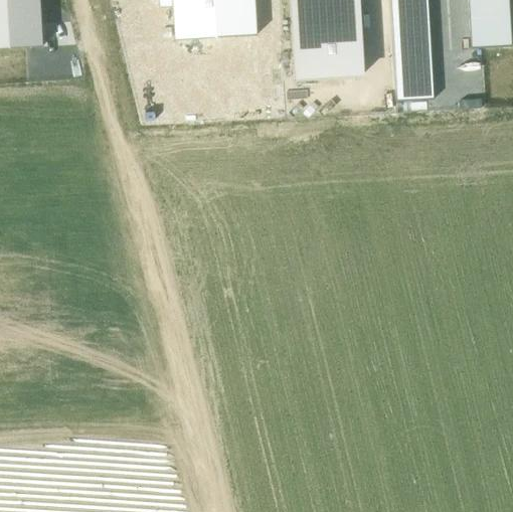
[(0,0),(0,47),(43,44),(40,0),(0,0)]
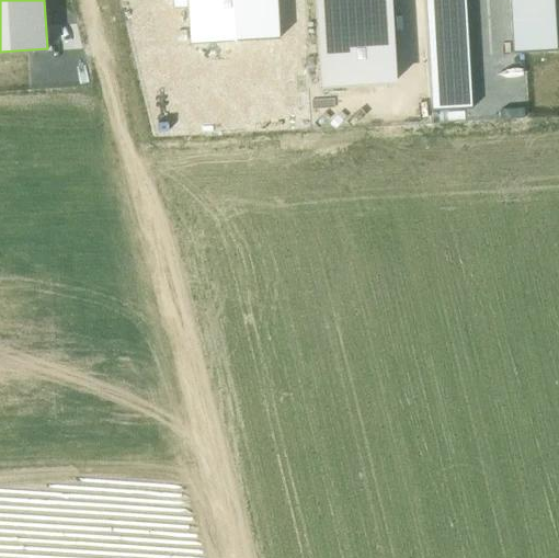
[(189,0),(190,4),(192,42),(281,36),(277,0),(189,0)]
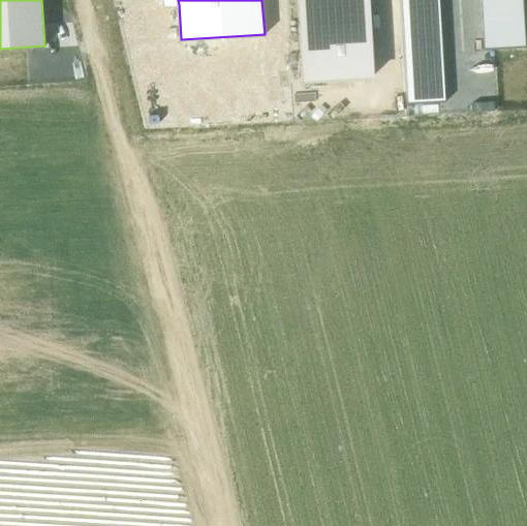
[(299,0),(305,82),(371,78),(365,0),(299,0)]
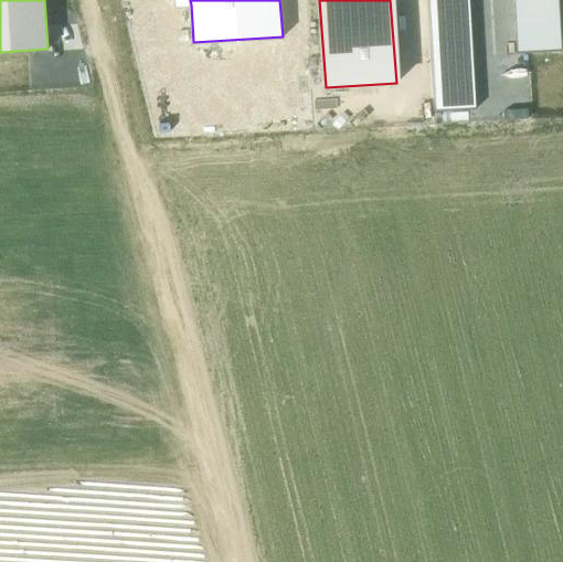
[(429,0),(437,109),(477,107),(470,0),(429,0)]
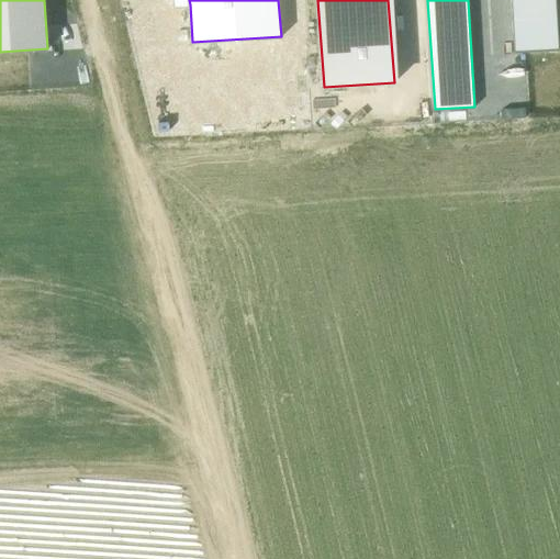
[(559,49),(556,0),(512,0),(515,52),(559,49)]
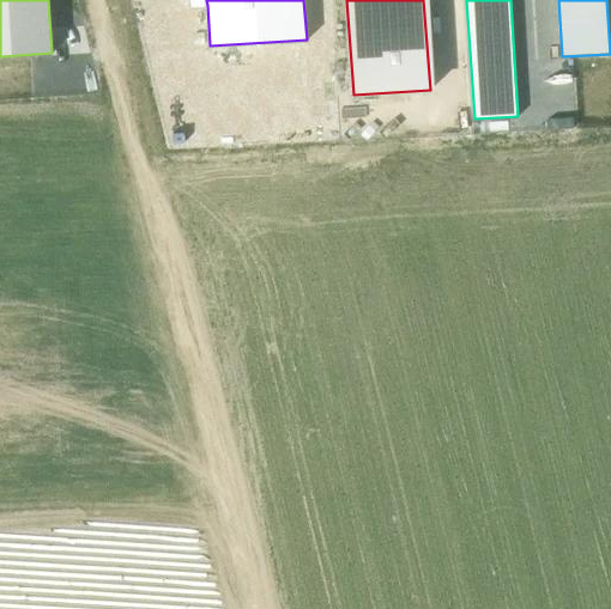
All buildings are outlined.
